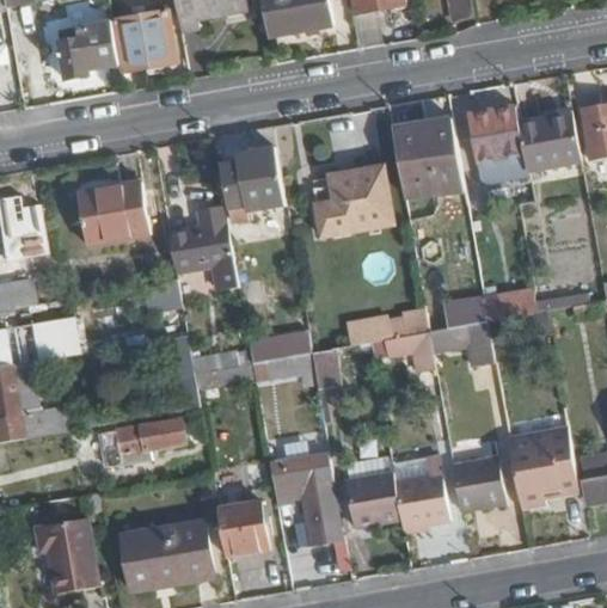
[(246,5),(245,0),(175,0),(177,17),(246,5)]
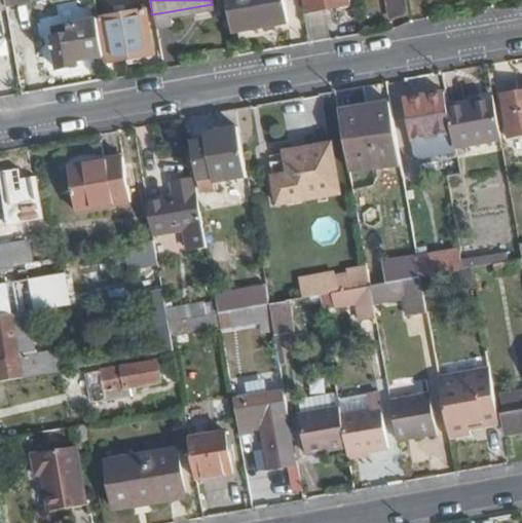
[(284,20),(280,0),(224,0),(230,29),(284,20)]
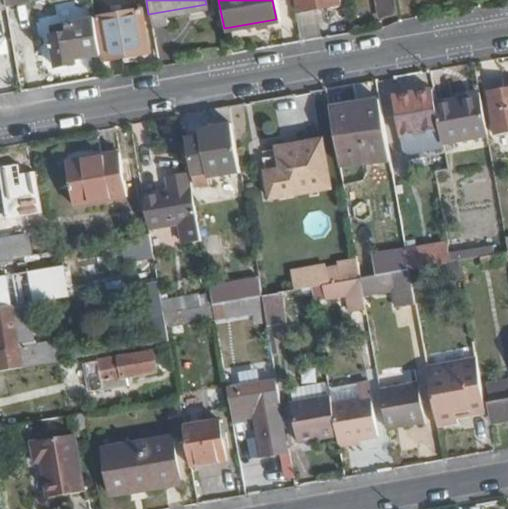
[(337,13),(335,0),(293,0),(296,19),(337,13)]
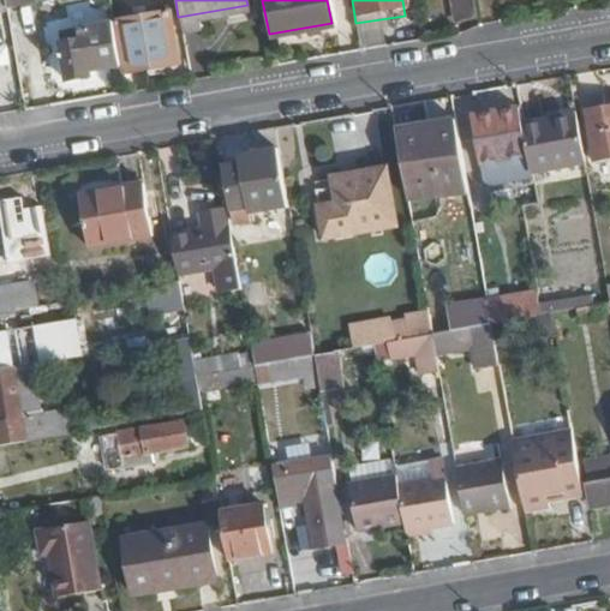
[(443,0),(447,19),(471,15),(468,0),(443,0)]
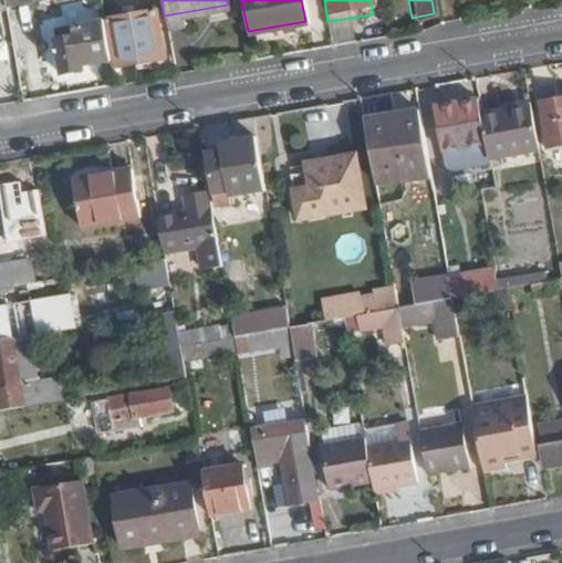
[(160,55),(153,8),(105,17),(113,63),(160,55)]
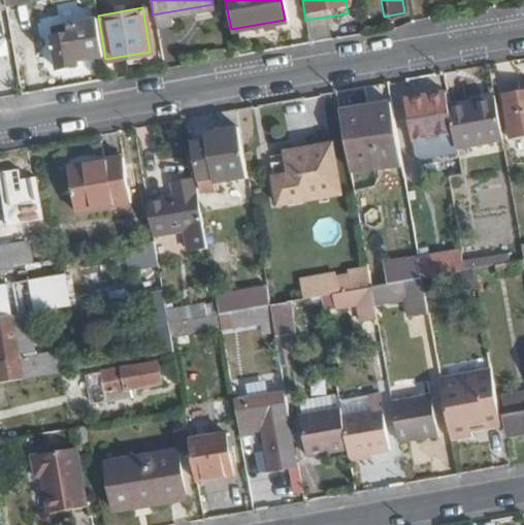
[(101,50),(95,15),(48,23),(55,63),(73,60),(72,55),(101,50)]
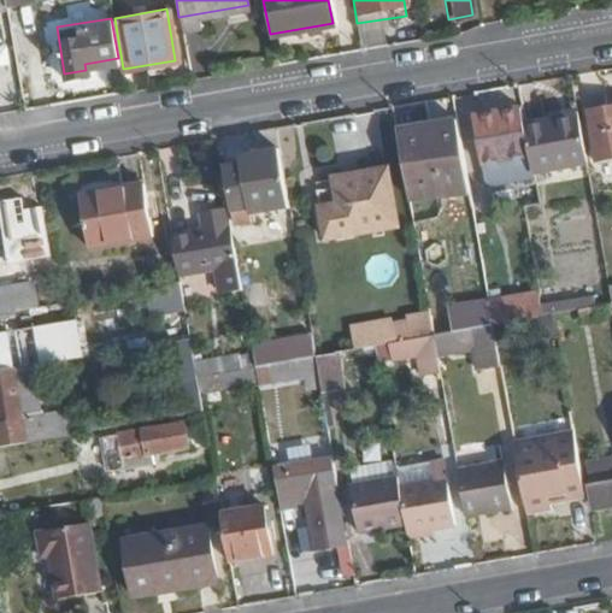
[(611,157),(611,105),(607,106),(605,92),(581,96),(593,160),(611,157)]
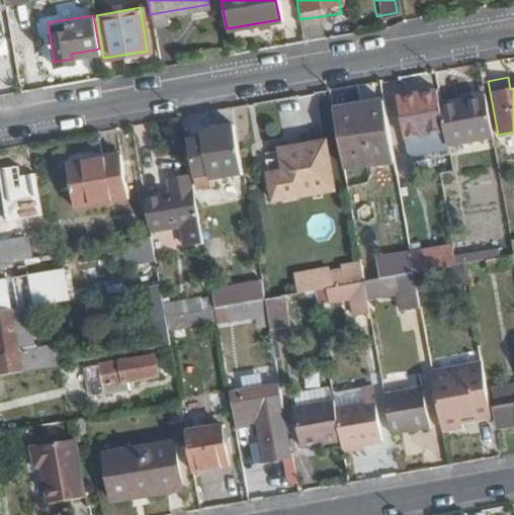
[(440,131),(437,110),(434,92),(394,98),(401,138),(440,131)]
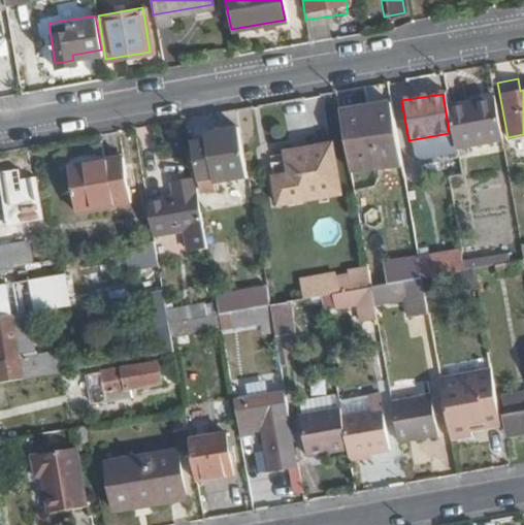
[(499,143),(492,98),(480,99),(480,105),(446,112),(449,133),(452,153),(499,143)]
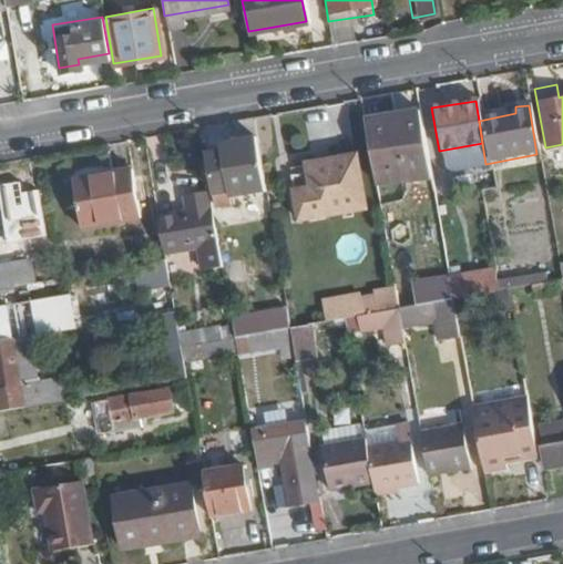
[(428,175),(418,112),(365,121),(369,142),(366,143),(372,184),(428,175)]
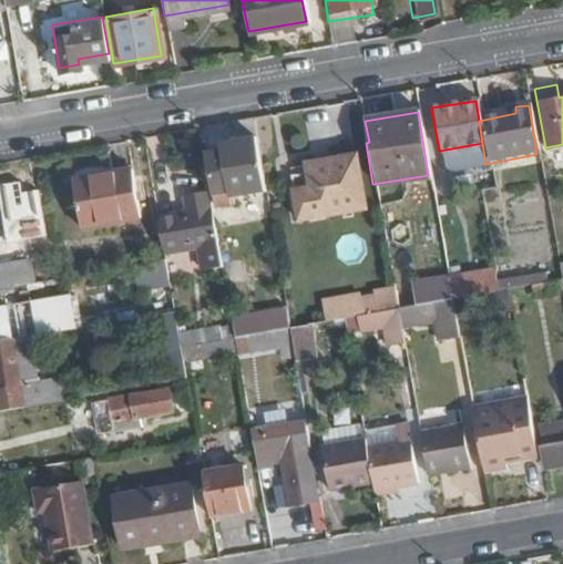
[(262,190),(248,116),(229,120),(233,140),(222,141),(223,150),(207,153),(216,203),(233,200),(233,195),(262,190)]
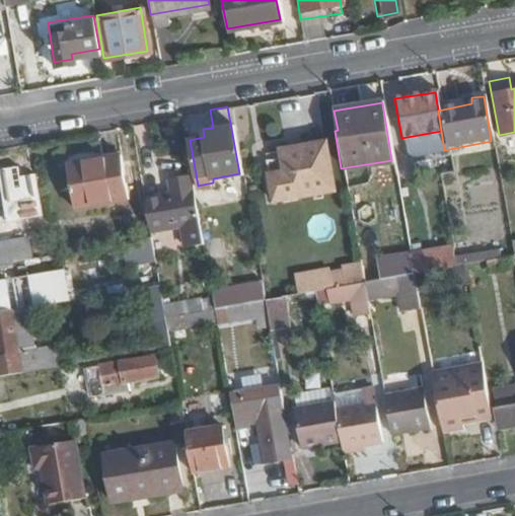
[(332,188),(323,141),(278,149),(280,157),(266,160),(272,198),(332,188)]
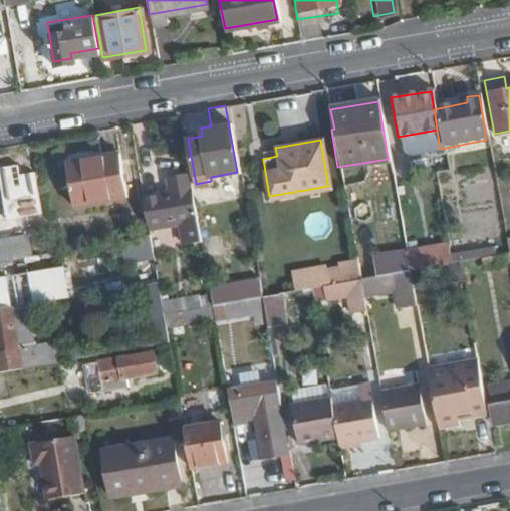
[(125,194),(117,150),(63,160),(71,203),(125,194)]
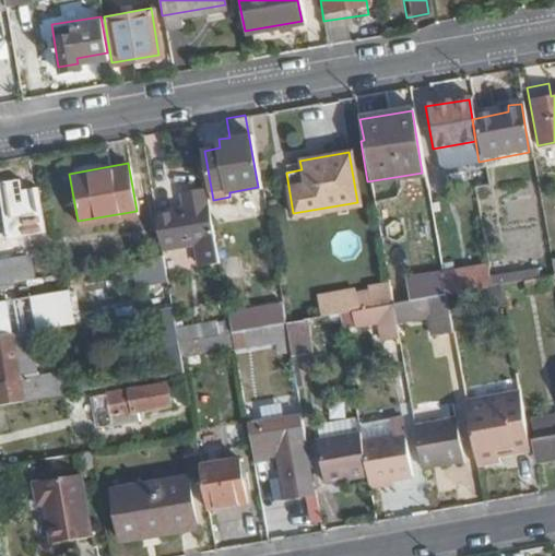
[(0,238),(30,234),(20,177),(0,179),(0,238)]
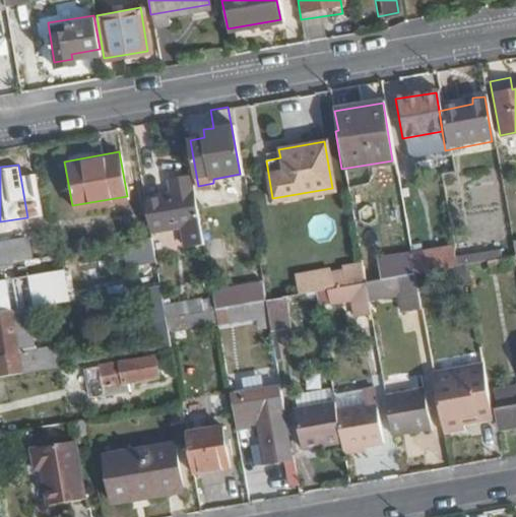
[(201,243),(189,174),(167,178),(169,193),(141,198),(147,230),(179,223),(183,245),(201,243)]
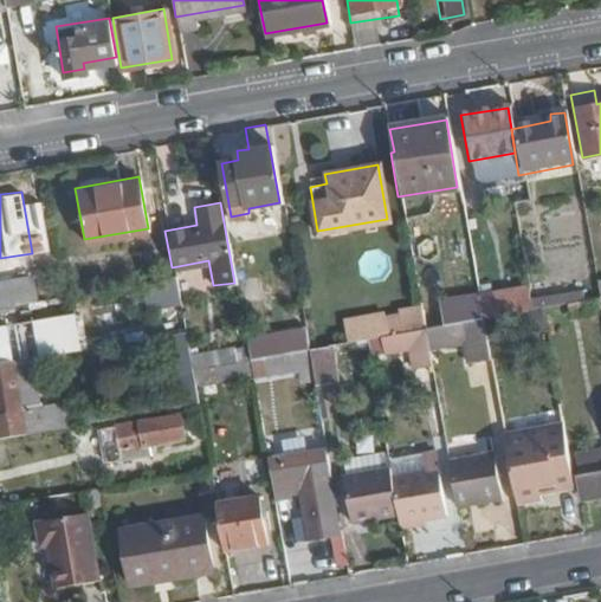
[(0,304),(33,299),(30,277),(0,280),(0,304)]
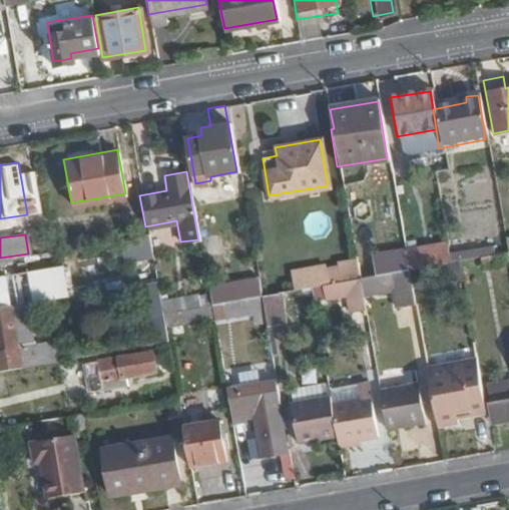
[(446,264),(443,245),(404,252),(407,271),(446,264)]
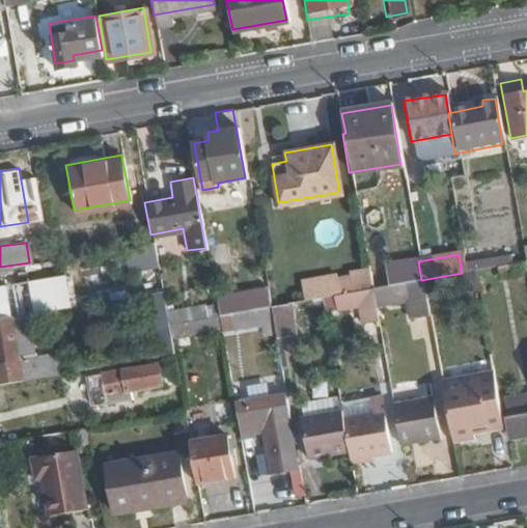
[(526,275),(524,261),(504,265),(506,277),(526,275)]
